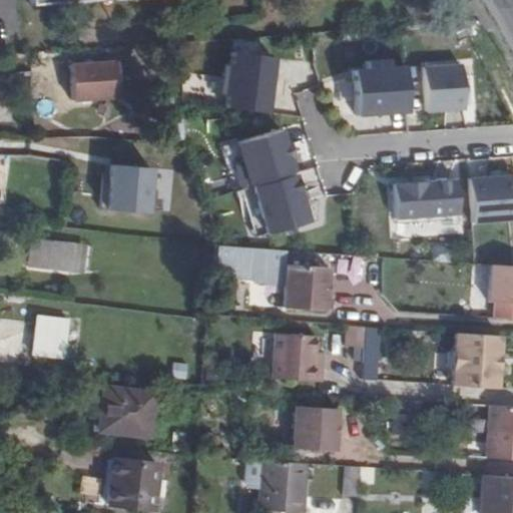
[(106,48),(71,50),(72,65),(107,63),(106,48)]
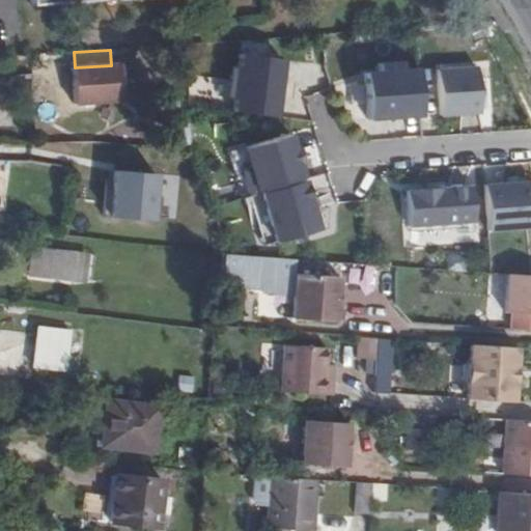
[(283,60),(240,55),(232,111),(276,116),(283,60)]
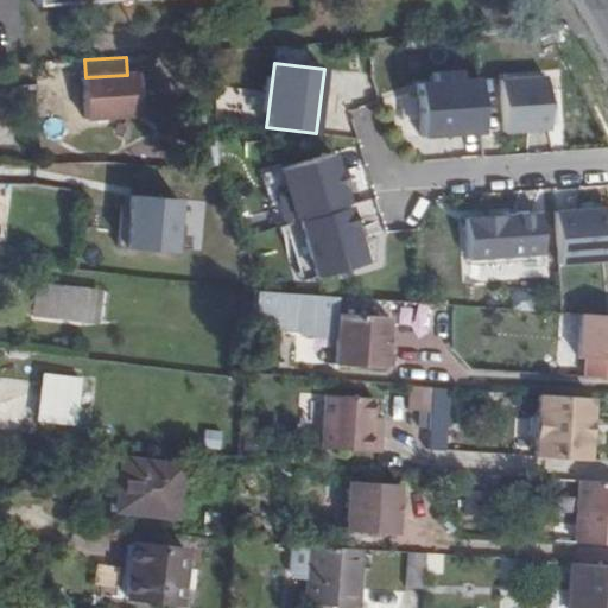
[(434,83),(417,84),(420,137),(481,133),(477,81),(461,82),(461,73),(434,74),(434,83)]
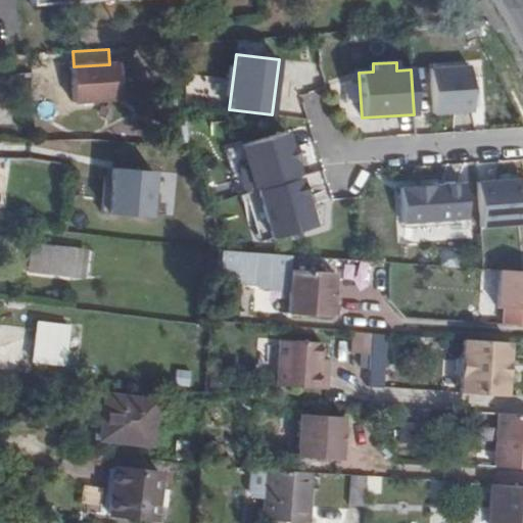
[(120,64),(109,64),(74,66),(76,103),(122,100),(120,64)]
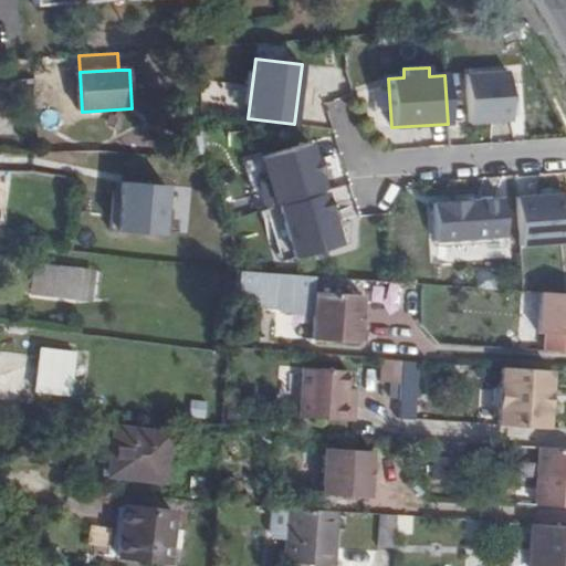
[(507,72),(465,75),(469,124),(511,121),(507,72)]
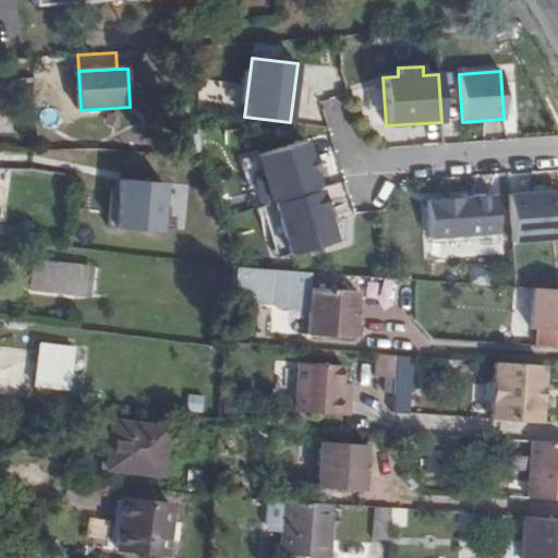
[(177,132),(177,153),(199,153),(199,133),(177,132)]
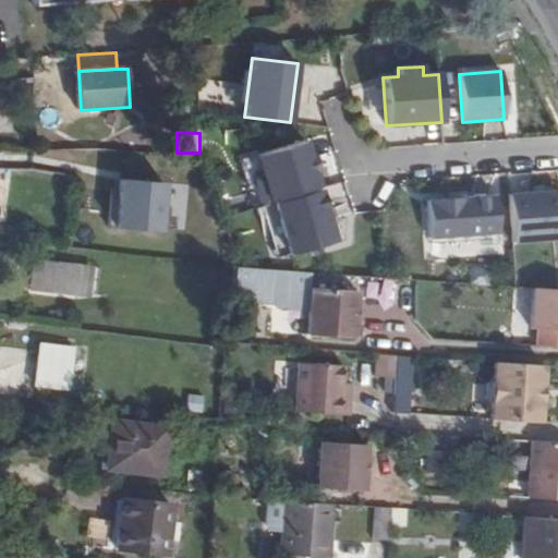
[(304,141),(239,159),(247,189),(255,186),(261,204),(317,187),(304,141)]
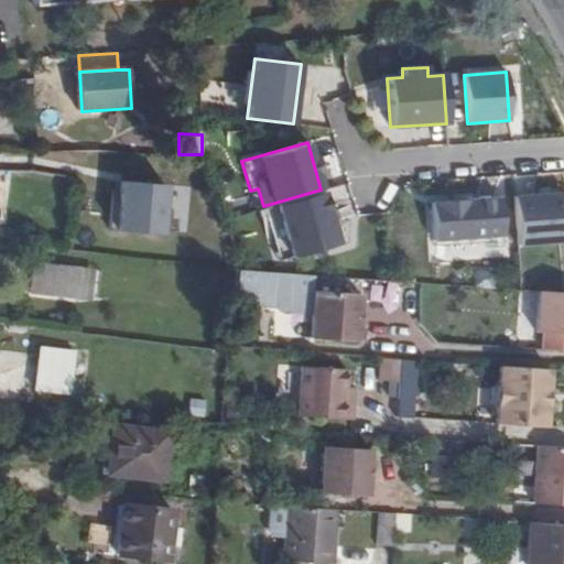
[(165,186),(122,183),(121,205),(114,204),(111,231),(160,236),(165,186)]
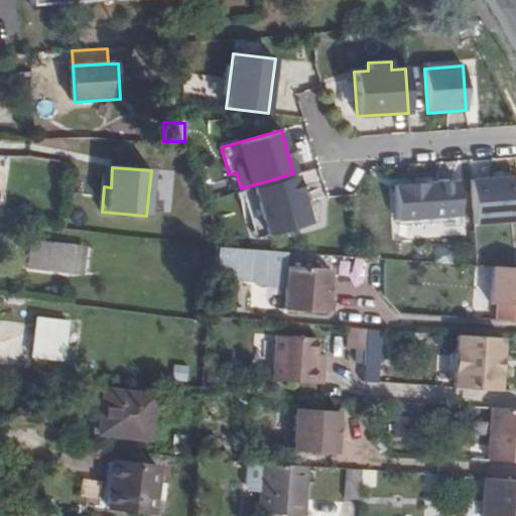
[(299,173),(236,194),(238,202),(244,200),(256,239),(313,221),(299,173)]
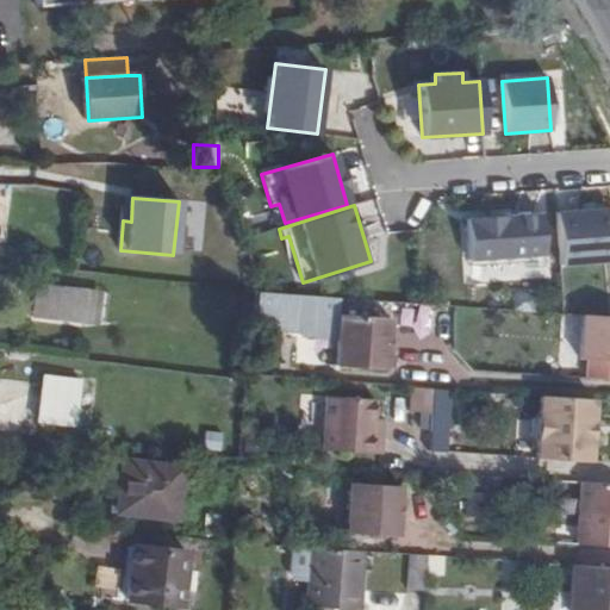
[(609,210),(555,215),(559,266),(609,262),(609,210)]
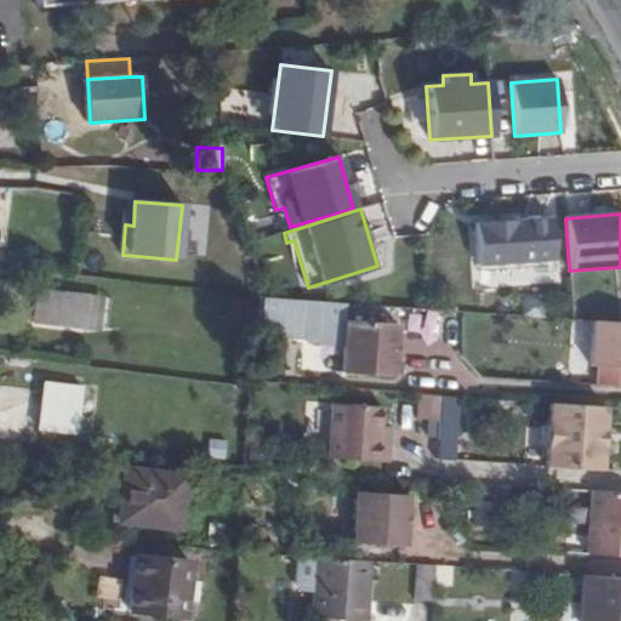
[(551,218),(474,223),(478,265),(553,260),(551,218)]
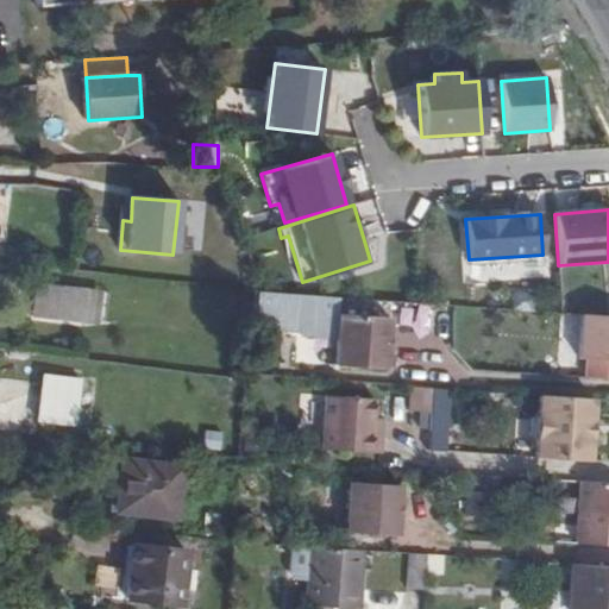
[(87,290),(36,284),(32,316),(83,321),(87,290)]
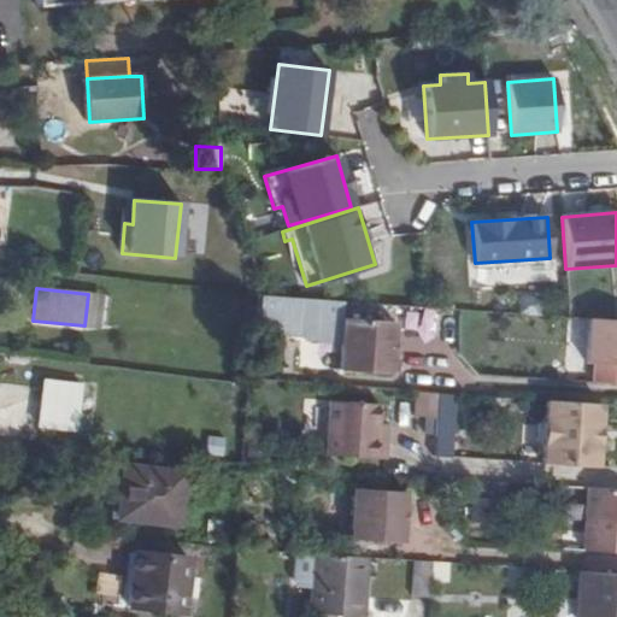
[(274,338),(336,339),(338,327),(341,327),(341,300),(275,299),(274,338)]
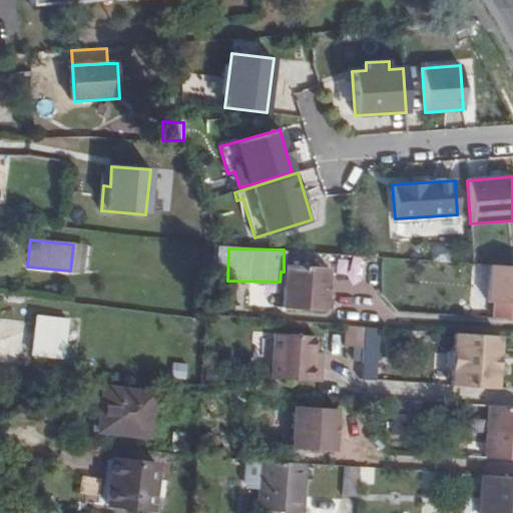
[(326,266),(285,264),(282,306),(323,309),(326,266)]
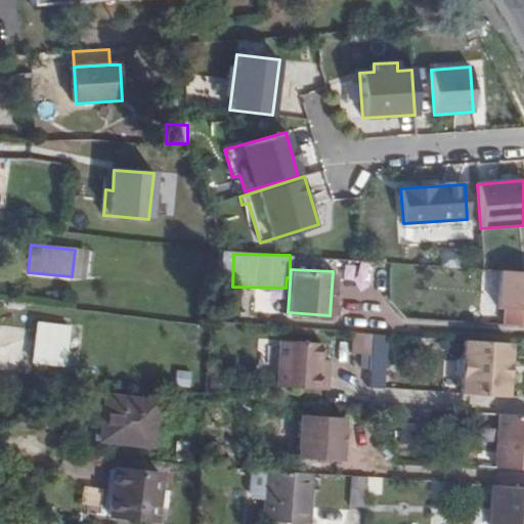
[(523,273),(501,272),(498,310),(505,310),(504,325),(523,326),(523,273)]
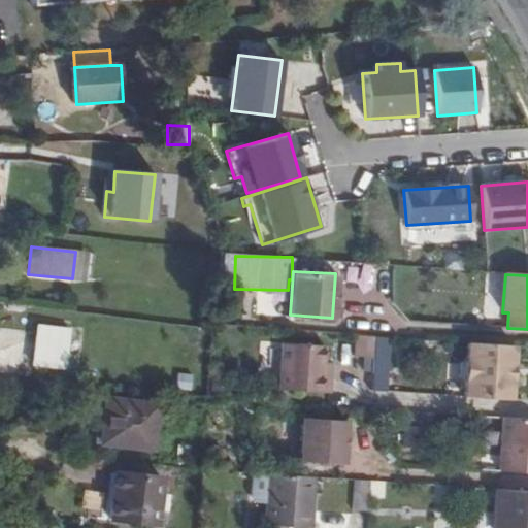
[(36,326),(32,364),(62,368),(66,329),(36,326)]
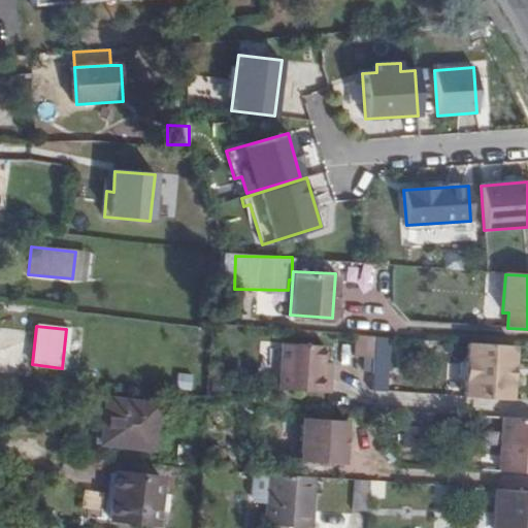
[(388,390),(390,336),(356,335),(355,357),(373,357),(372,390),(388,390)]
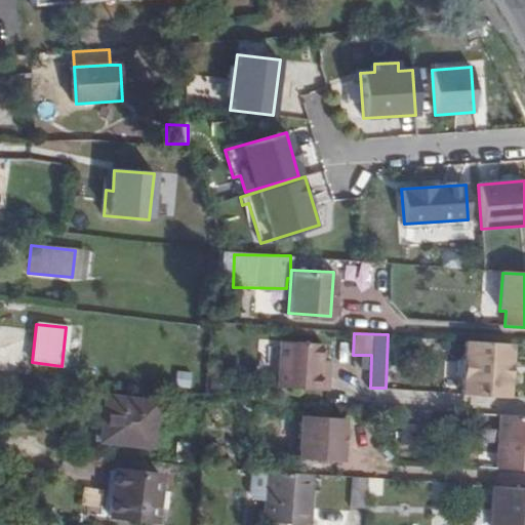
[(459,397),(507,400),(511,346),(463,342),(462,359),(457,362),(456,378),(460,381),(459,397)]
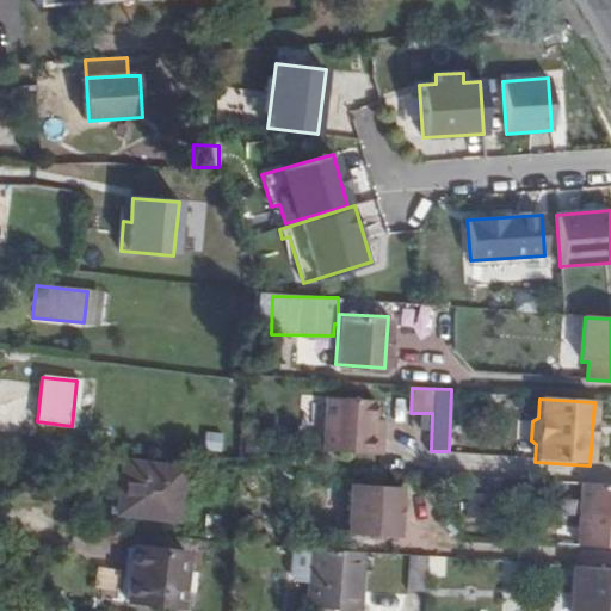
[(381,457),(381,437),(372,437),(374,423),(375,402),(326,400),(322,454),(381,457)]
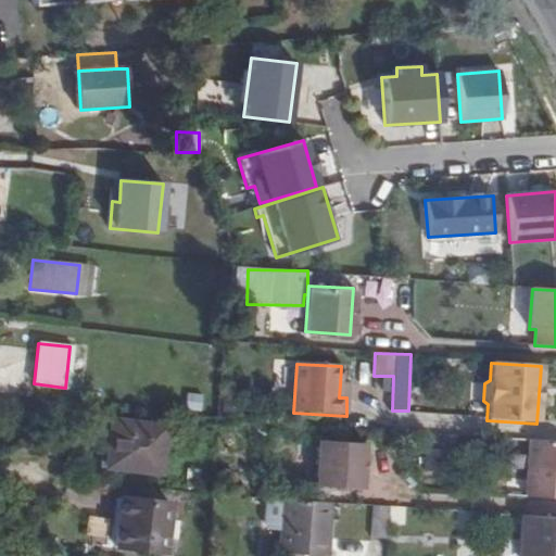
[(339,397),(346,397),(348,384),(340,384),(339,397)]
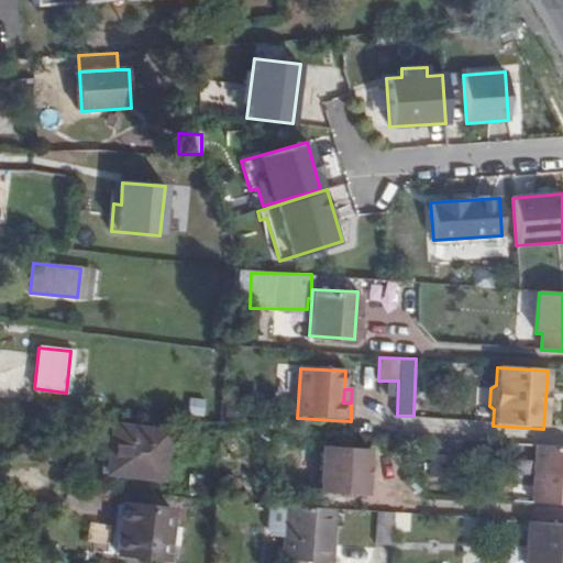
[(165,431),(111,427),(107,473),(161,479),(165,431)]
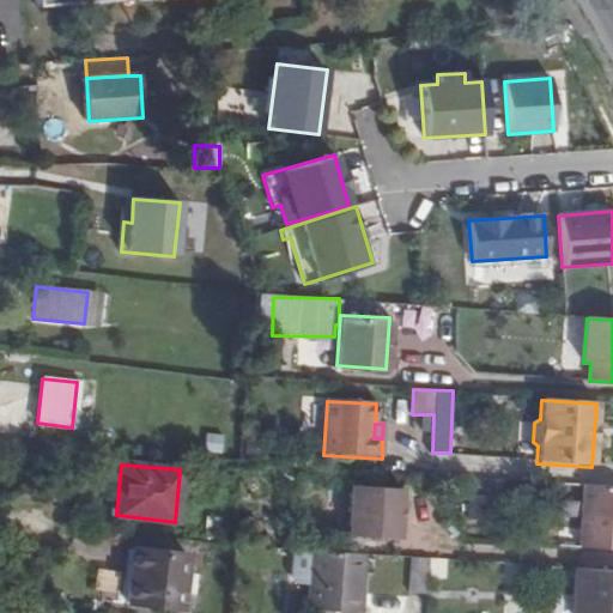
[(401,486),(351,483),(349,534),(399,536),(401,486)]
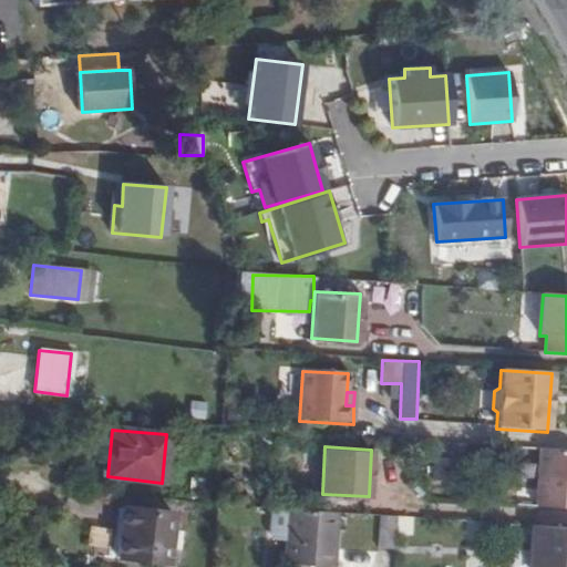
[(537,508),(566,511),(566,450),(540,449),(537,508)]
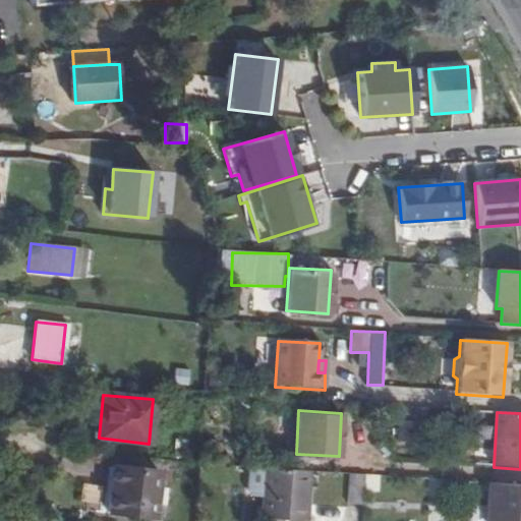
[(113,467),(107,512),(163,518),(166,487),(157,487),(158,473),(113,467)]
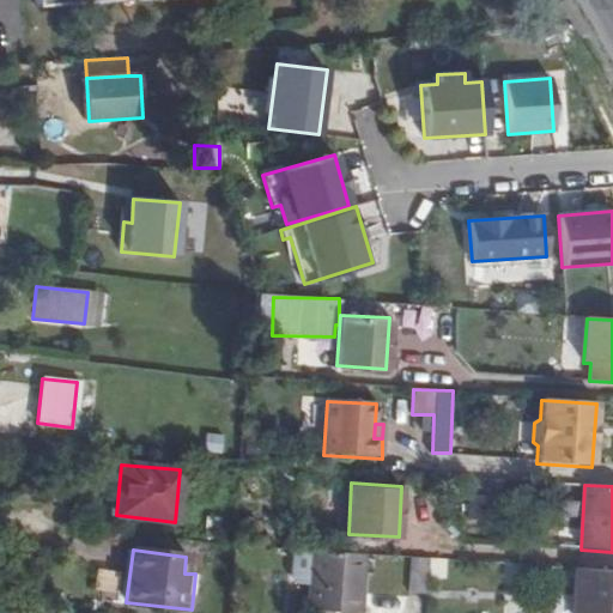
[(363,556),(293,550),(291,576),(301,584),(310,584),(309,608),(358,611),(363,556)]
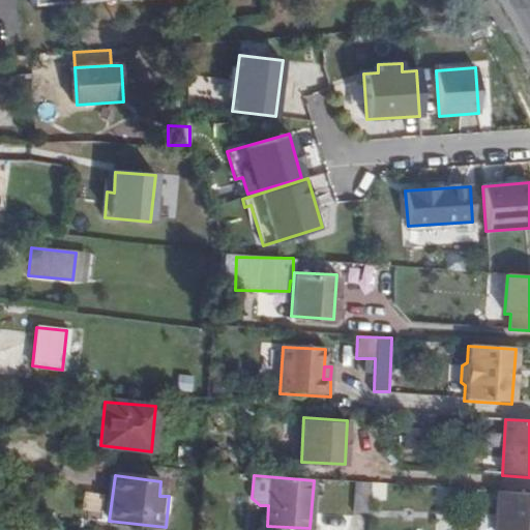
[(354,512),(370,513),(372,483),(355,482),(354,512)]
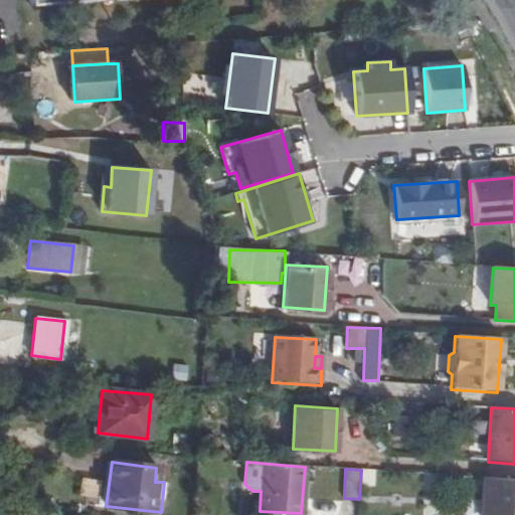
[(436,476),(418,474),(417,492),(421,492),(424,496),(436,496),(436,476)]
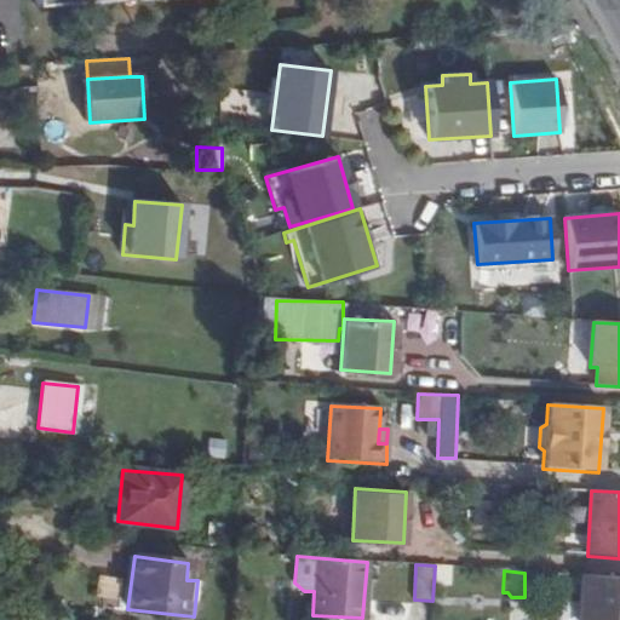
[(619,619),(619,578),(581,577),(579,619),(619,619)]
